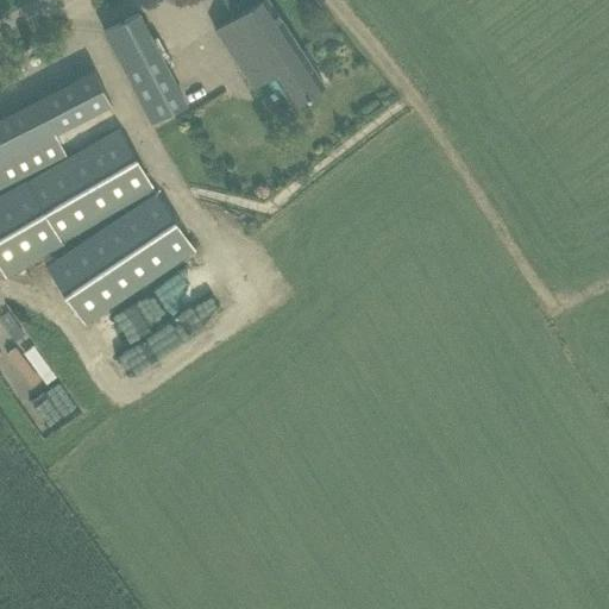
[(214,29),(227,48),(244,73),(253,87),(271,75),(293,106),(305,98),(324,85),(268,0),(225,0),(236,14),(214,29)]
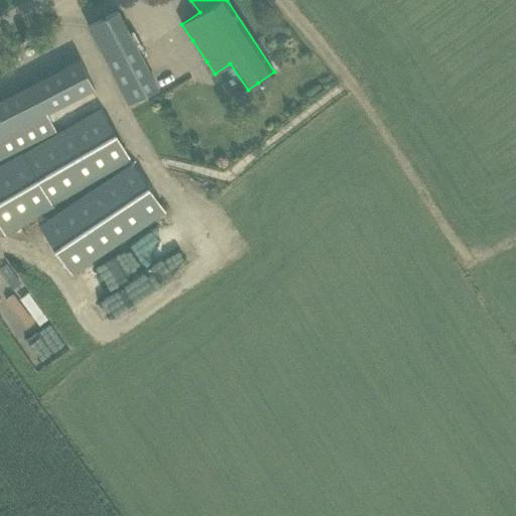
[(89,25),(98,43),(128,104),(159,87),(126,28),(117,10),(89,25)]
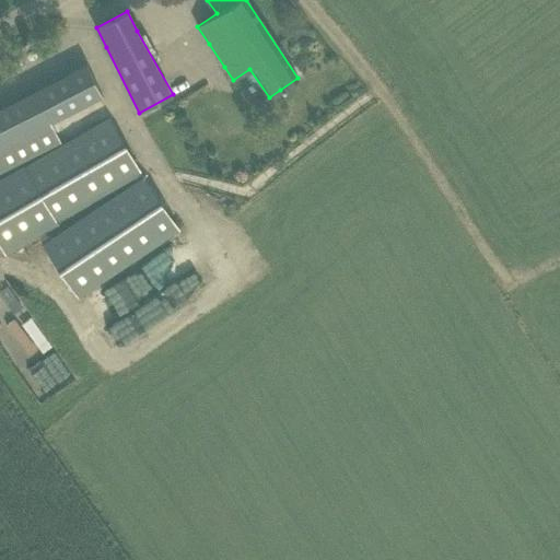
[(0,107),(0,173),(61,142),(50,124),(102,95),(96,83),(86,63),(0,107)]
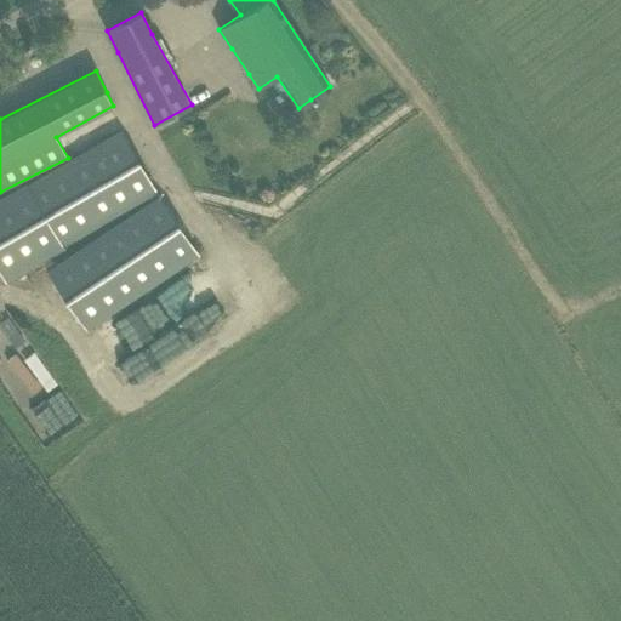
[(157,194),(121,129),(107,138),(0,195),(0,272),(6,283),(157,194)]
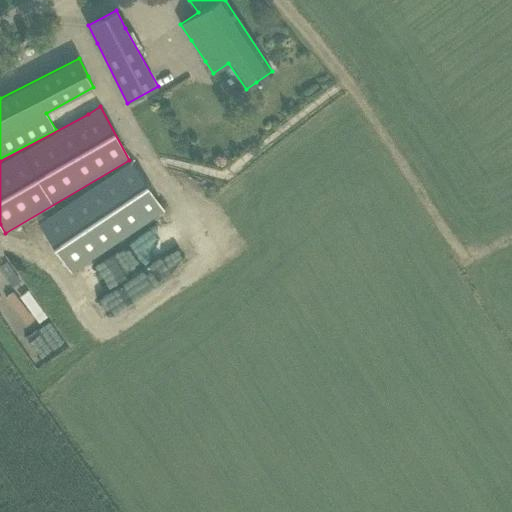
[(72,273),(164,211),(130,160),(38,222),(72,273)]
